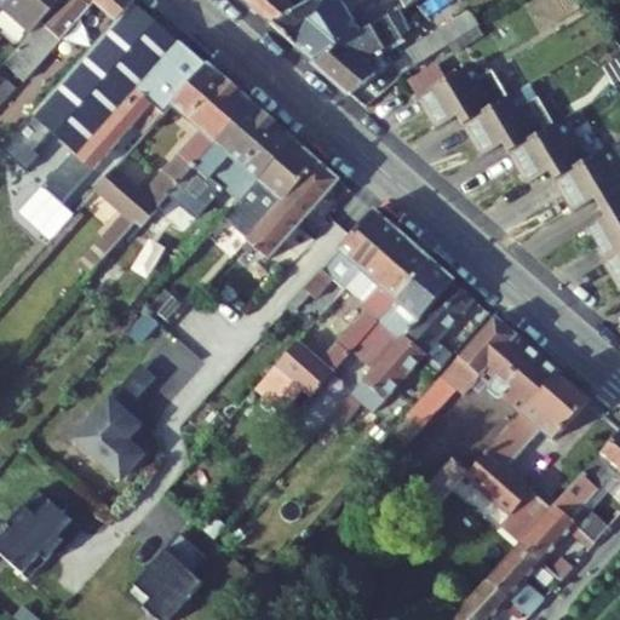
[(0,0),(0,7),(32,36),(63,0),(0,0)]
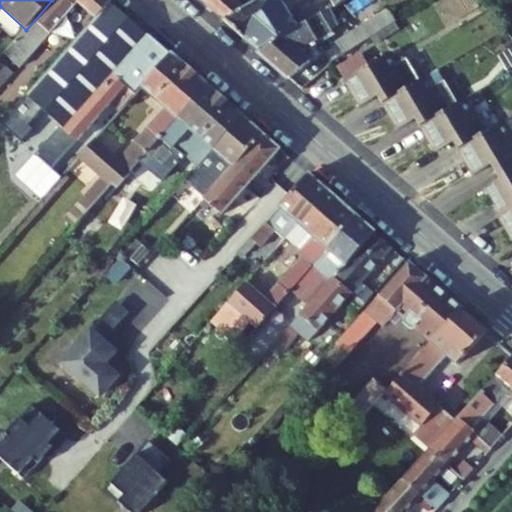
[(20,69),(78,3),(95,19),(111,2),(111,1),(110,0),(52,0),(26,30),(4,55),(20,69)]
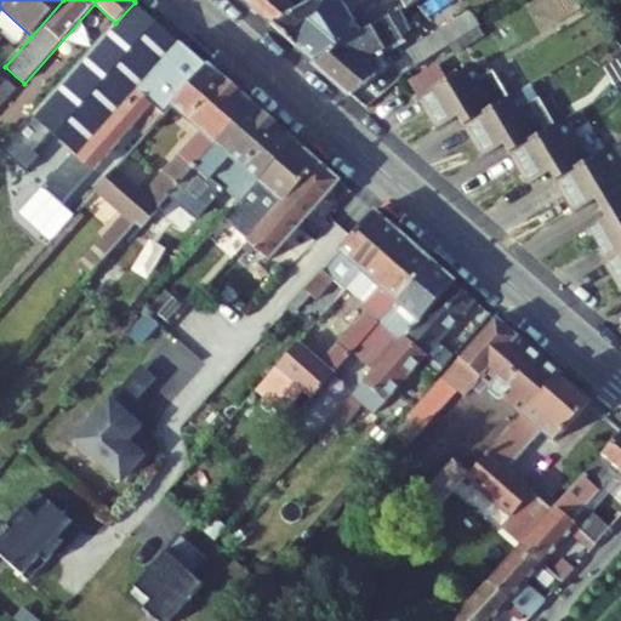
[(241,0),(273,26),(297,12),(284,0),(241,0)]
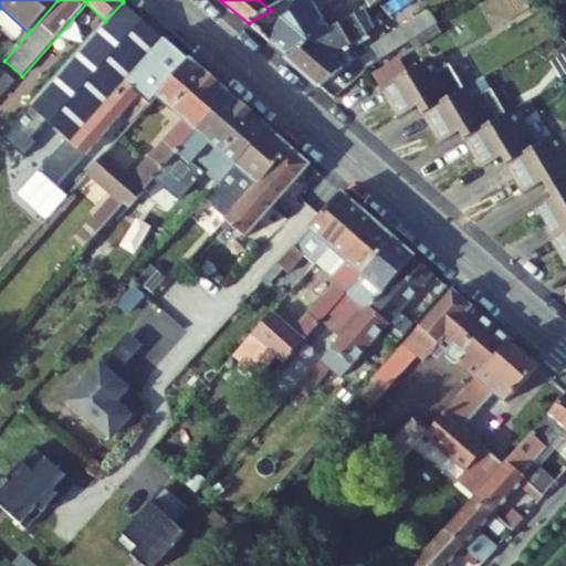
[(289,0),(271,11),(249,23),(287,58),(356,16),(381,0),(289,0)]
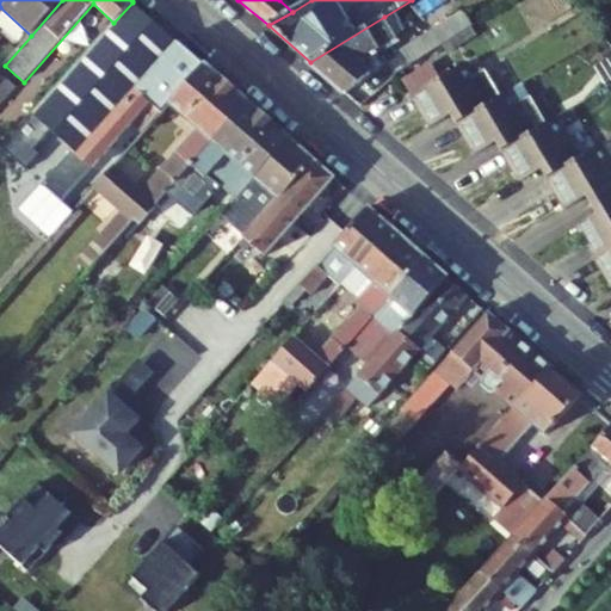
[(205,65),(133,1),(113,23),(34,112),(55,133),(75,150),(47,184),(57,197),(90,164),(93,167),(136,121),(146,131),(170,105),(205,65)]
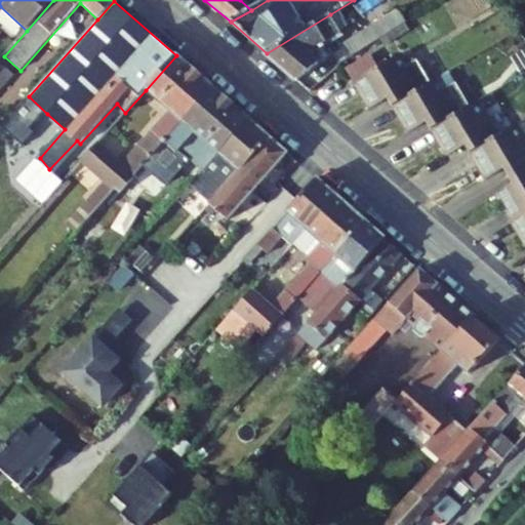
[(366,48),(406,23),(399,10),(346,44),(354,56),(366,48)]
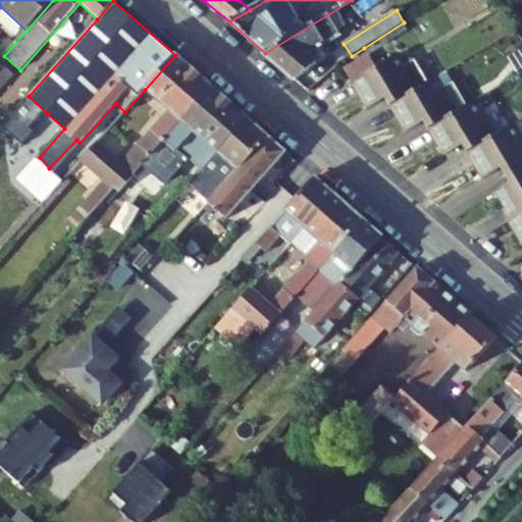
[(372,55),(379,66),(399,54),(393,44),(428,23),(422,13),(404,22),(364,48),(369,57),(372,55)]
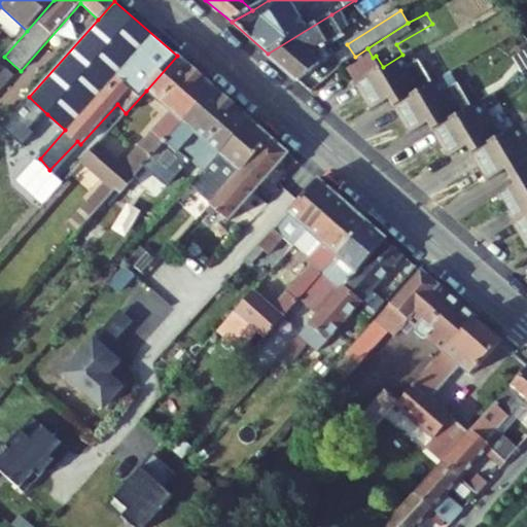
[(344,35),(331,14),(268,54),(300,81),(320,64),(310,55),(344,35)]
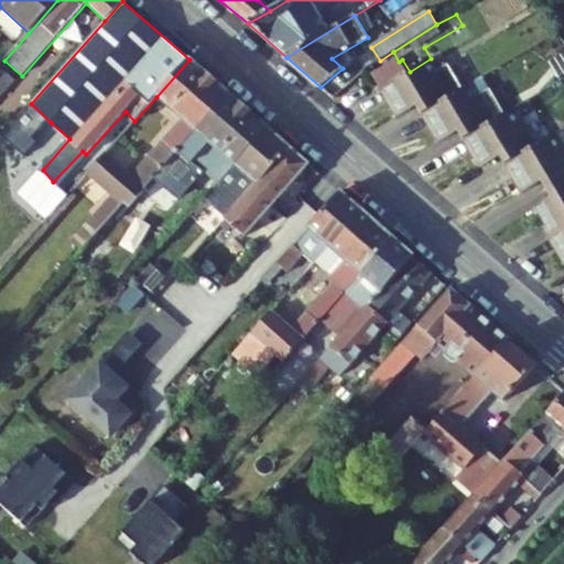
[(416,106),(422,114),(464,89),(449,65),(437,72),(431,58),(410,72),(380,89),(397,117),(416,106)]
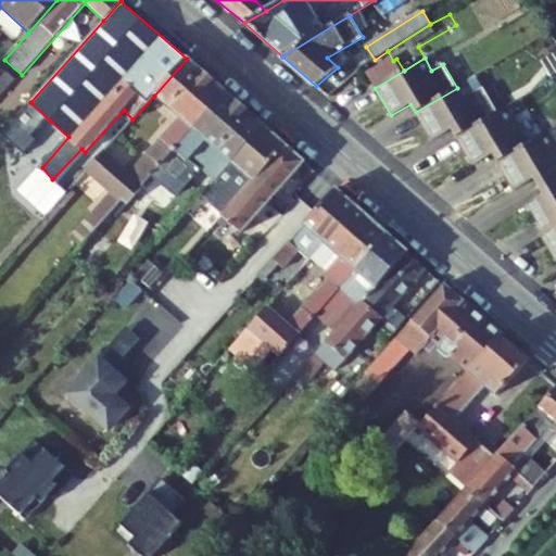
[(174,151),(226,93),(187,59),(154,96),(180,118),(130,174),(112,192),(92,214),(71,239),(80,248),(122,201),(126,204),(174,151)]
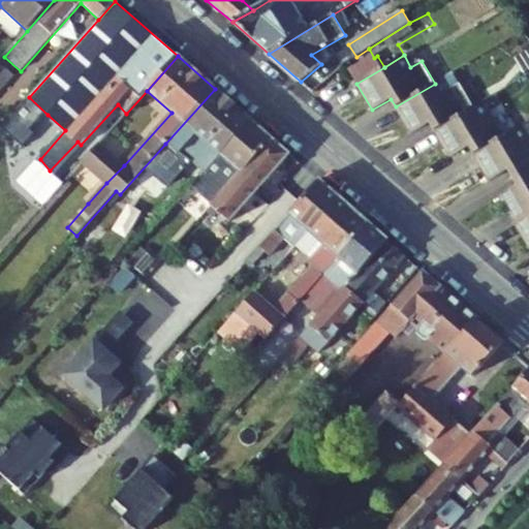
[(0,66),(0,90),(13,75),(1,65),(0,66)]
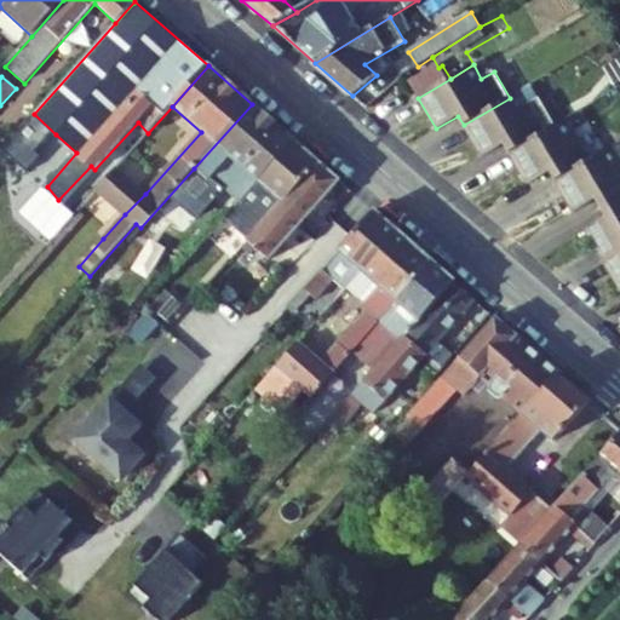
[(504,144),(510,153),(556,126),(539,98),(527,105),(520,92),(510,98),(464,125),(482,156),(504,144)]
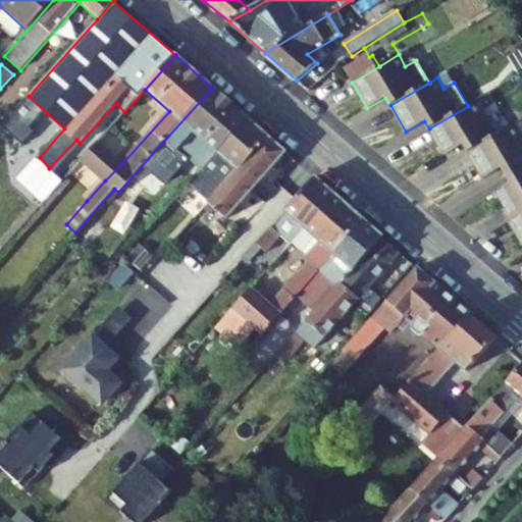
[(202,170),(248,119),(212,88),(163,142),(175,154),(178,150),(202,170)]
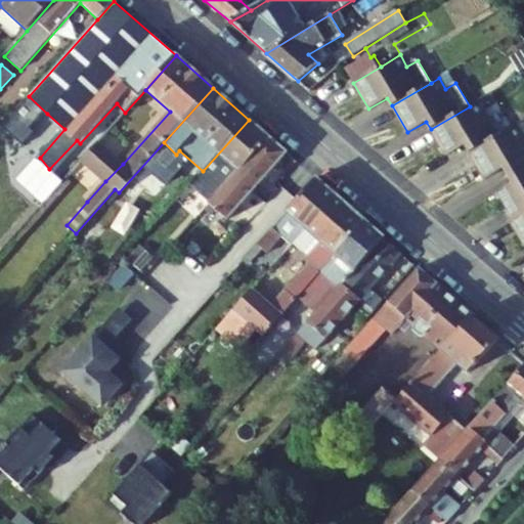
[(22,142),(47,114),(29,96),(3,126),(22,142)]
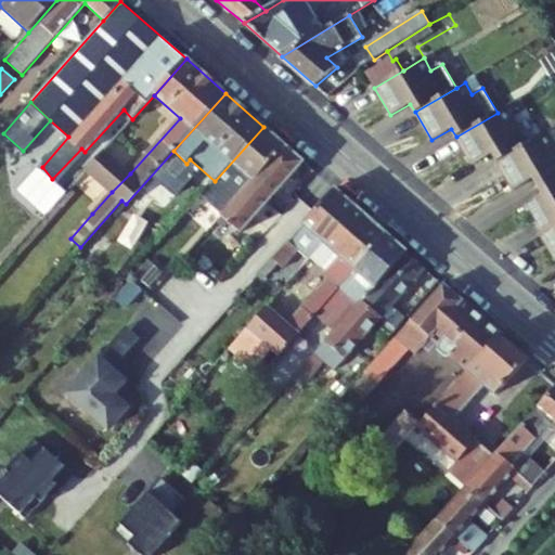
[(492,153),(498,162),(527,144),(505,107),(498,113),(456,137),(473,165),(492,153)]
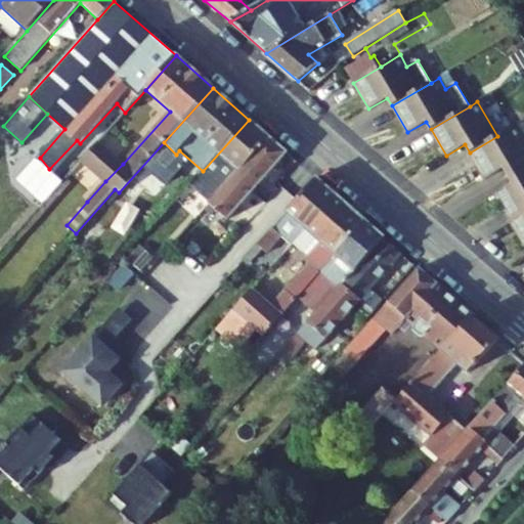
[(238,171),(269,137),(249,120),(203,171),(189,185),(210,203),(238,171)]
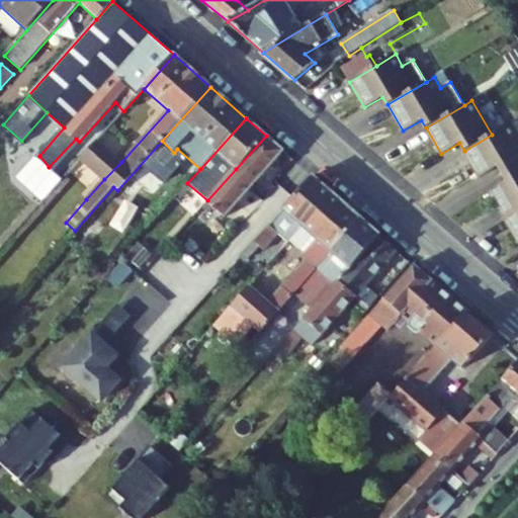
[(498,167),(502,175),(517,165),(517,137),(510,124),(492,135),(464,151),(480,177),(498,167)]
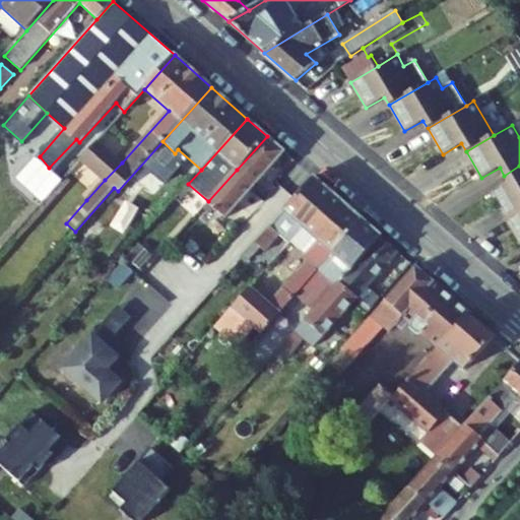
[(285,151),(267,136),(237,170),(208,201),(203,207),(211,213),(214,209),(225,219),(285,151)]
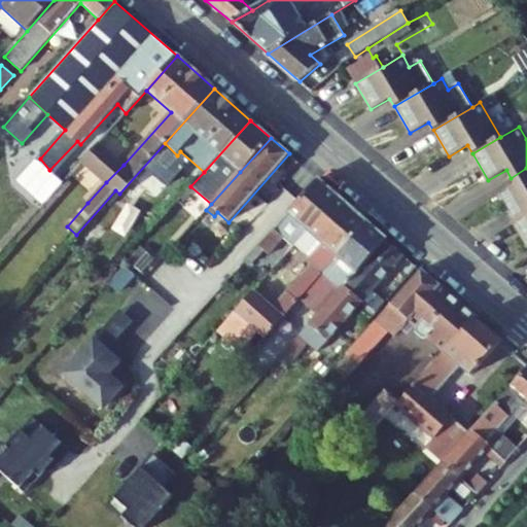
[(101,177),(117,160),(99,143),(82,162),(101,177)]
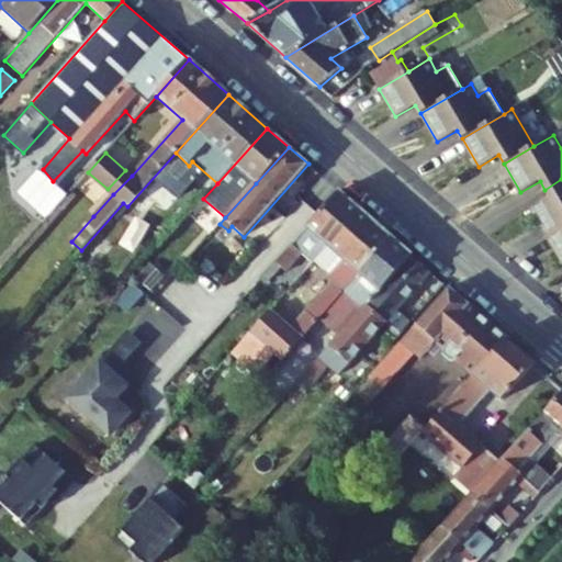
[(132,176),(125,170),(108,189),(113,194),(132,176)]
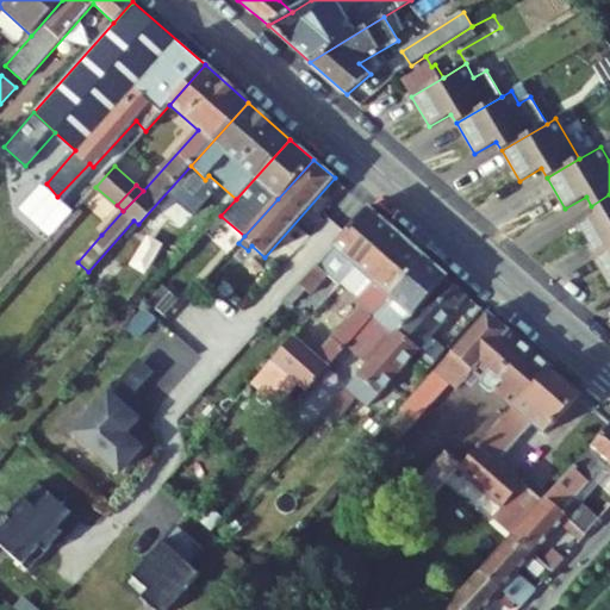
[(609,194),(591,206),(597,216),(576,228),(593,259),(609,248),(609,194)]
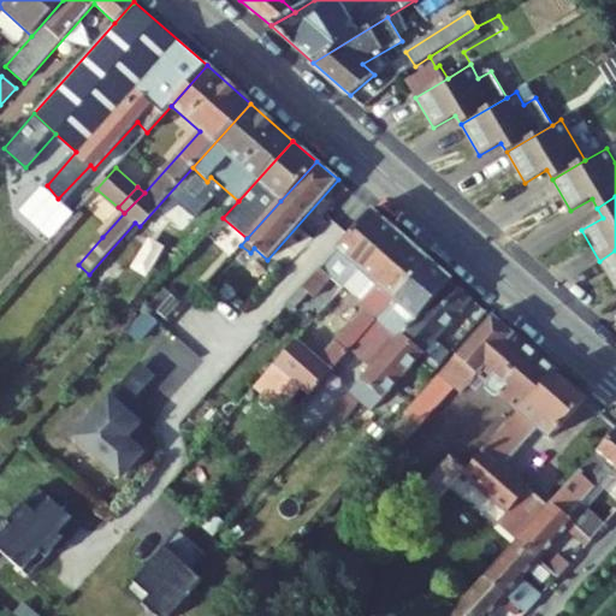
[(331,278),(343,289),(355,276),(360,270),(395,230),(372,209),(302,288),(309,295),(314,298),(331,278)]
